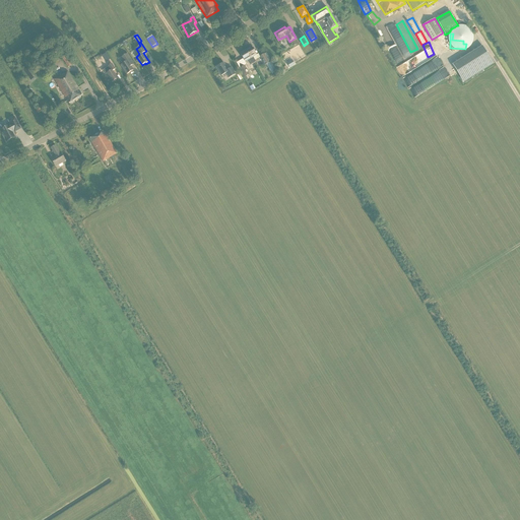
[(258,54),(256,55),(251,46),(246,50),(253,63),(256,61),(255,60),(260,57),(258,54)]
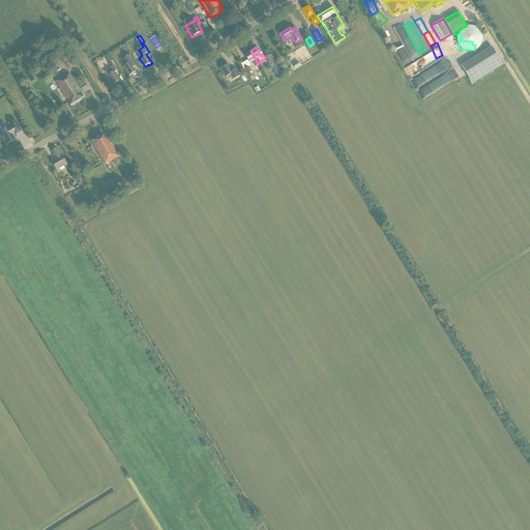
[(472,84),(503,65),(492,48),(462,66),(472,84)]
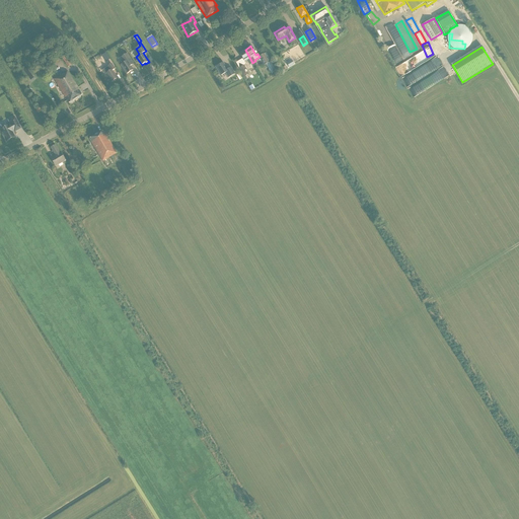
[(405,49),(400,52),(410,69),(416,66),(405,49)]
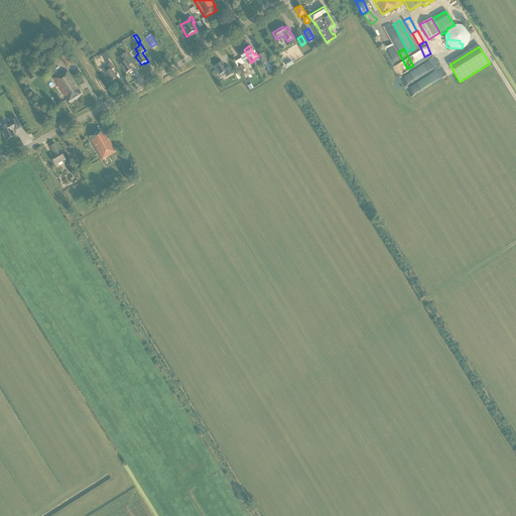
[(416,48),(409,51),(414,63),(421,60),(416,48)]
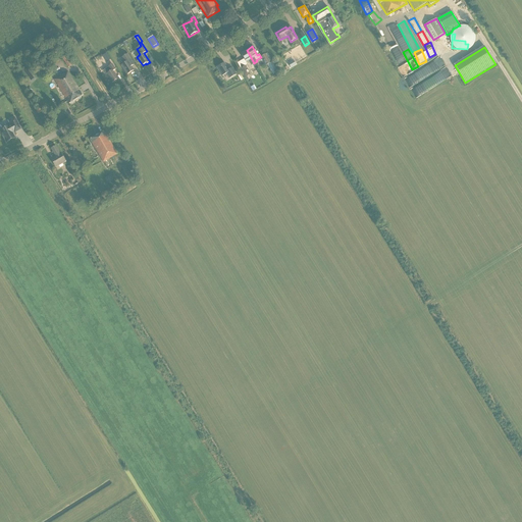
[(254,63),(247,50),(241,53),(246,61),(249,59),(252,64),(254,63)]
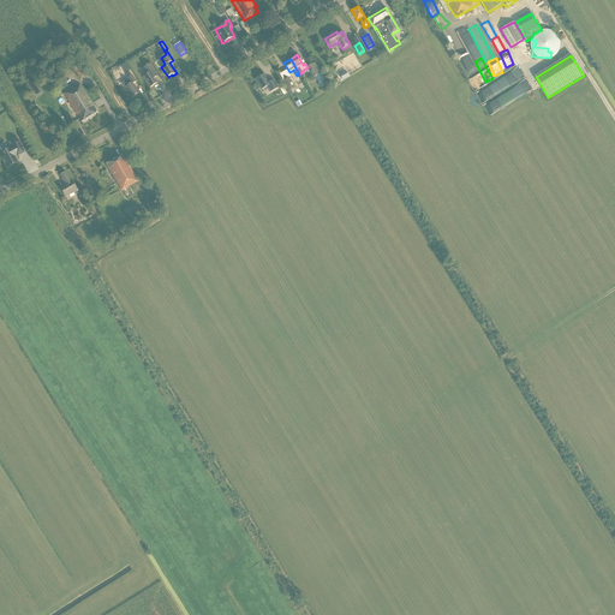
[(131,70),(126,63),(120,65),(125,73),(131,70)]
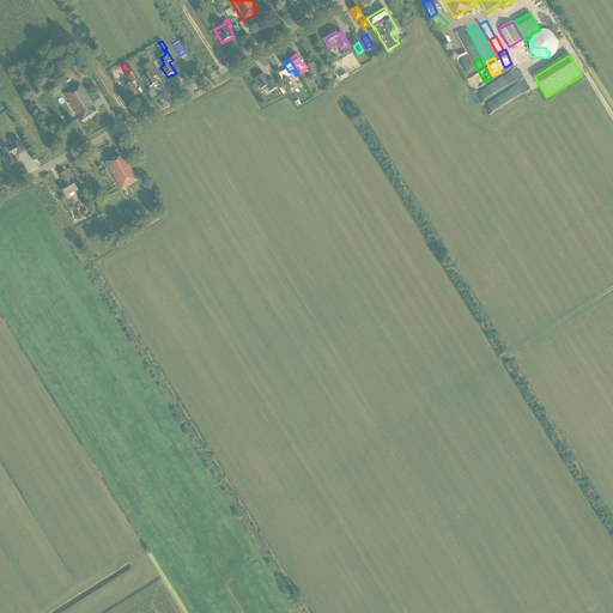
[(327,84),(320,73),(317,74),(317,73),(320,72),(314,62),(307,67),(313,77),(314,77),(321,87),(327,84)]
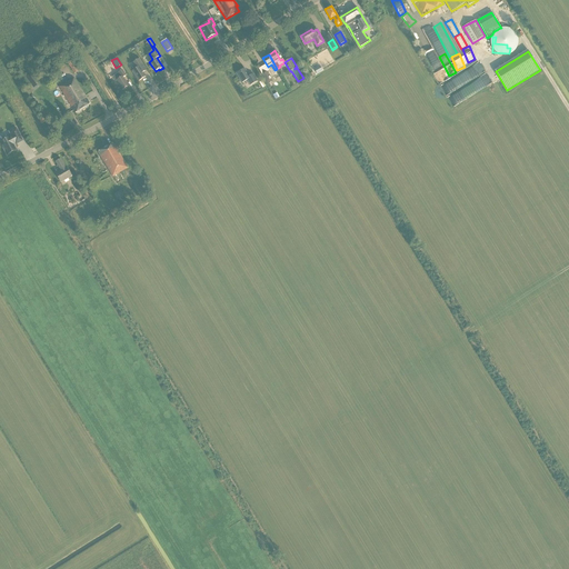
[(68,63),(75,73),(78,71),(77,68),(78,67),(73,59),(68,63)]
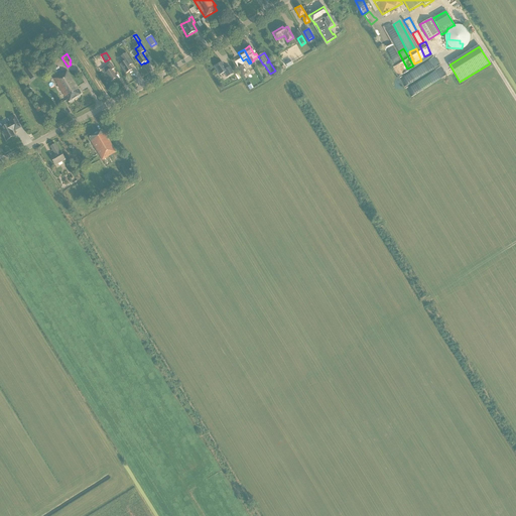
[(133,63),(130,58),(127,53),(120,57),(123,62),(120,65),(126,74),(132,70),(130,66),(133,63)]
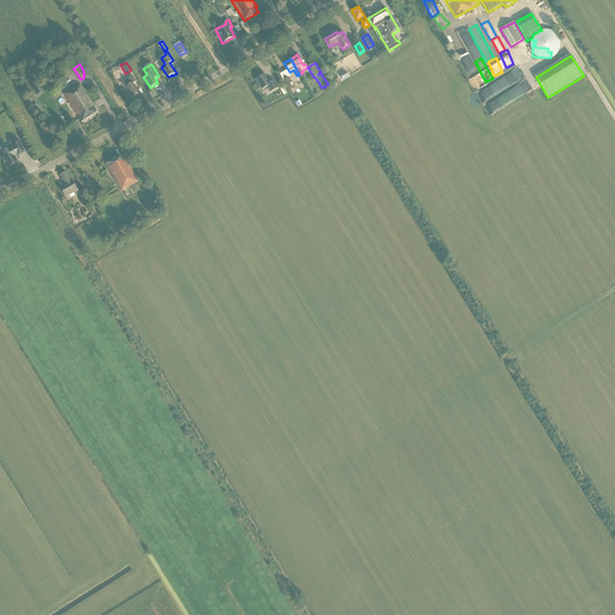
[(269,82),(264,75),(256,79),(261,89),(267,87),(270,91),(278,88),(274,79),(269,82)]
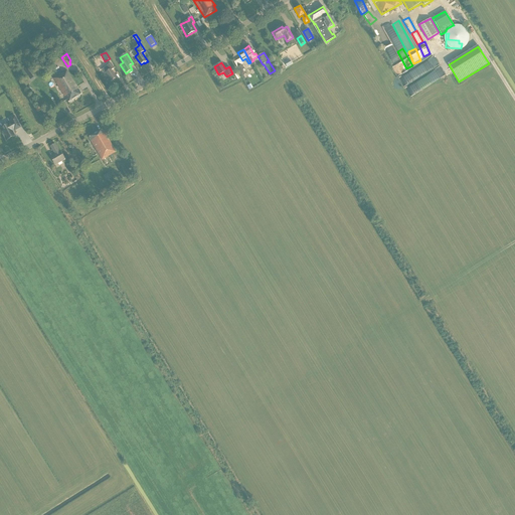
[(396,71),(403,69),(401,62),(394,64),(396,71)]
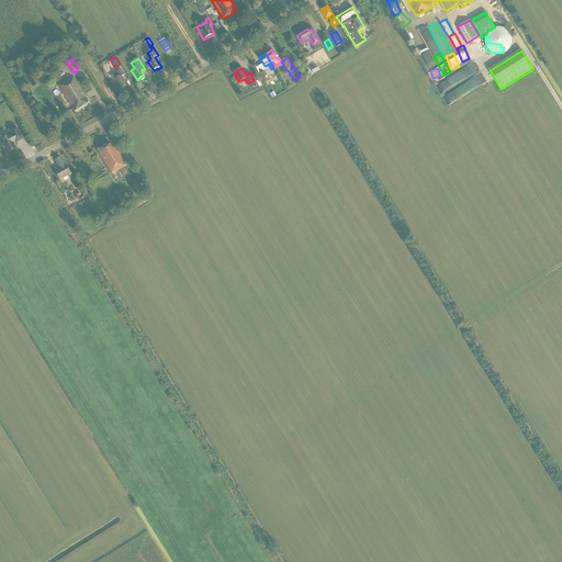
[(121,89),(127,85),(122,77),(124,75),(121,69),(117,71),(111,76),(114,80),(115,79),(121,89)]
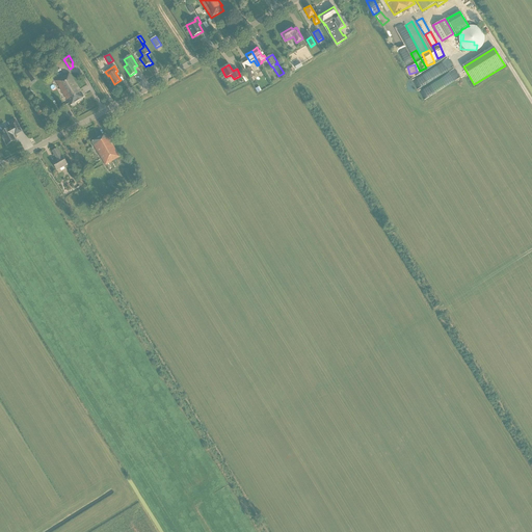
[(245,70),(244,71),(245,74),(249,80),(249,79),(251,82),(254,81),(253,78),(256,76),(250,68),(245,70)]
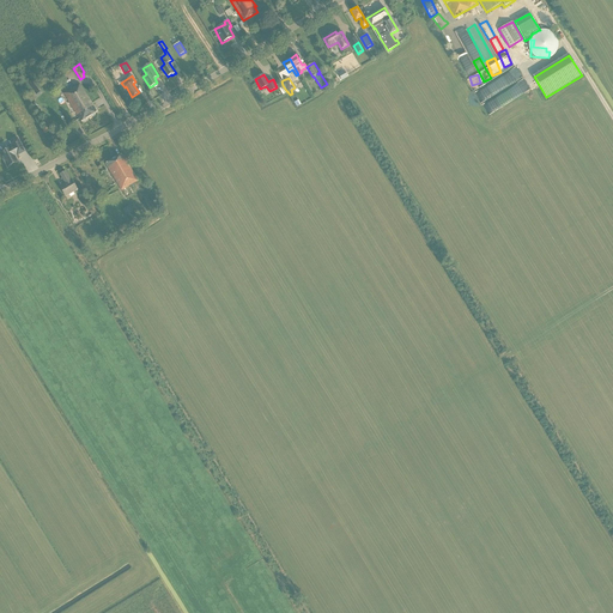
[(28,84),(35,92),(38,90),(31,80),(28,84)]
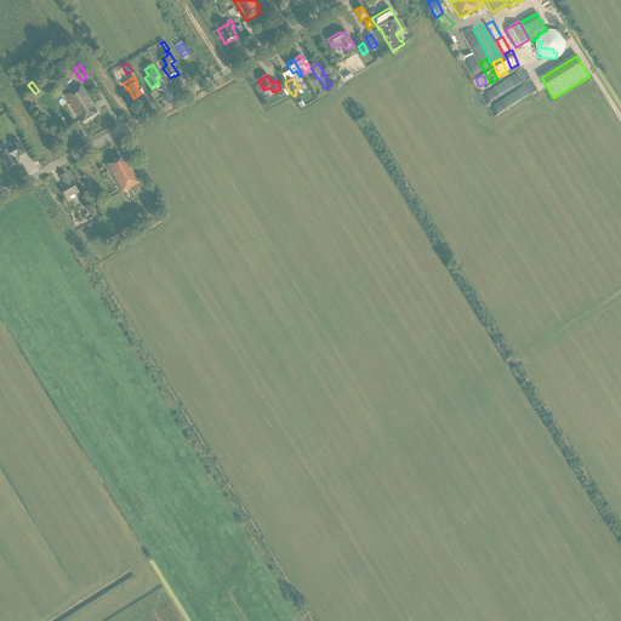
[(83,123),(98,113),(81,86),(77,90),(75,89),(64,95),(83,123)]
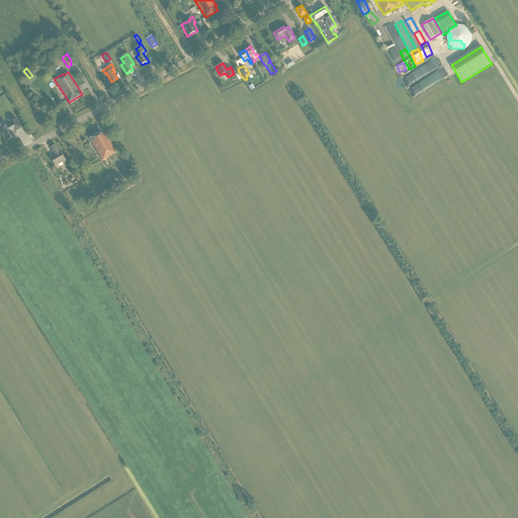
[(21,128),(15,115),(8,119),(9,123),(0,127),(0,130),(6,142),(15,137),(13,133),(21,128)]
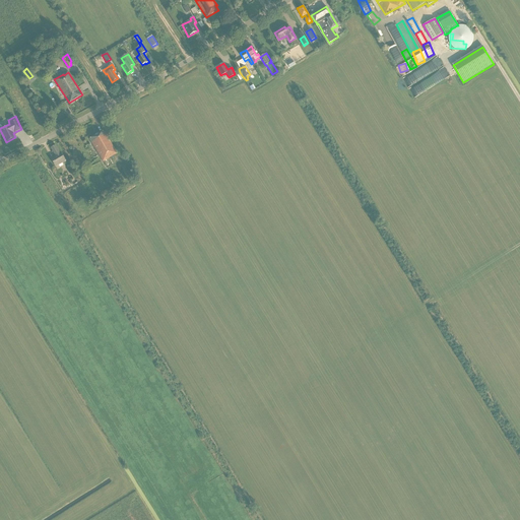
[(117,152),(104,130),(89,138),(103,161),(117,152)]
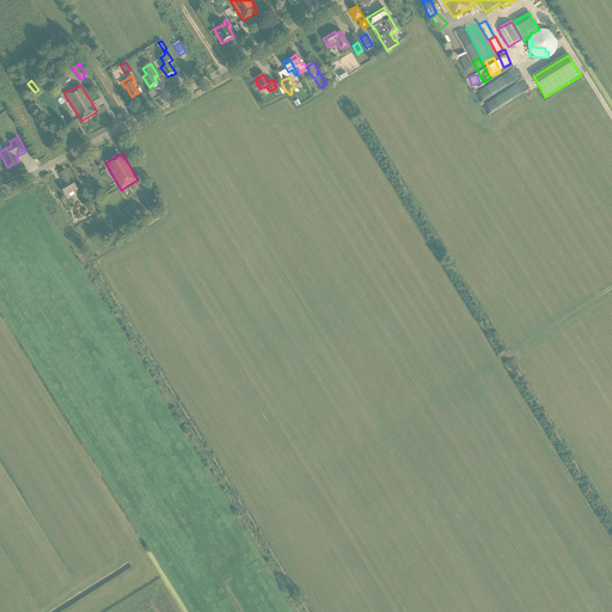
[(66,171),(60,173),(65,183),(60,185),(65,196),(77,189),(72,179),(71,179),(66,171)]
